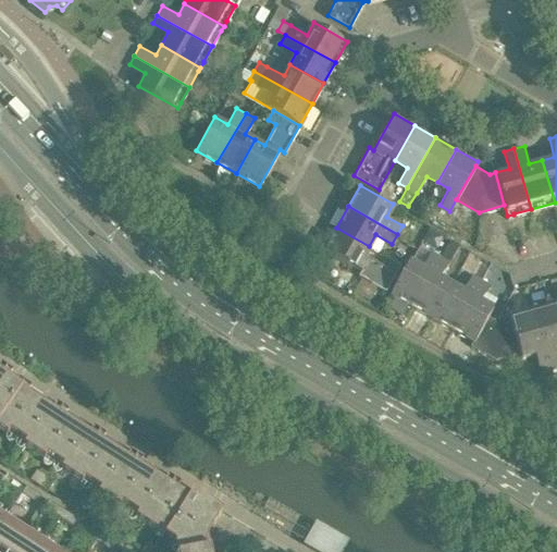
[(369,246),(336,228),(324,248),(360,269),(358,273),(385,290),(400,264),(391,257),(385,266),(364,254),(369,246)]
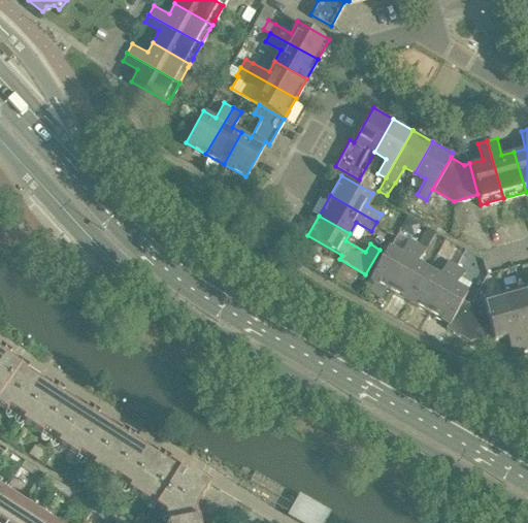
[(389,288),(409,299),(427,267),(417,261),(434,230),(426,225),(417,241),(389,288)]
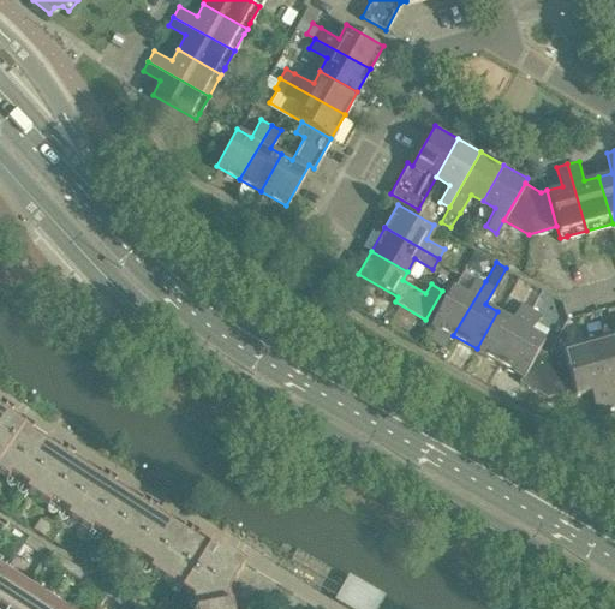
[(430,322),(453,335),(485,281),(476,275),(465,293),(452,285),(430,322)]
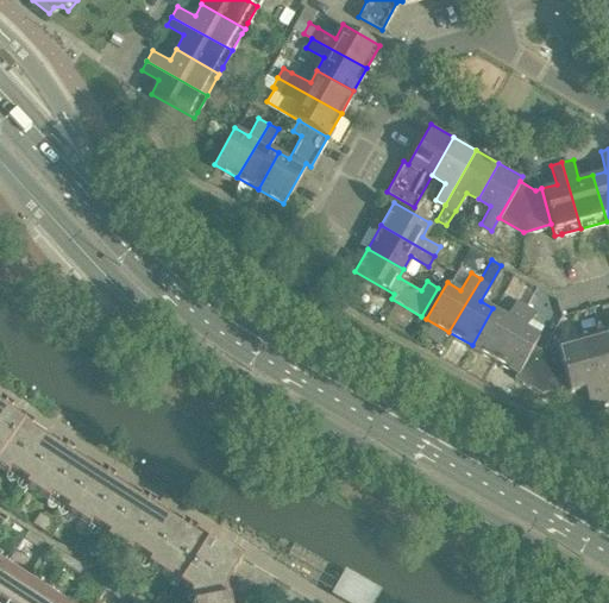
[(472,345),(494,357),(525,303),(515,297),(506,315),(493,308),(472,345)]
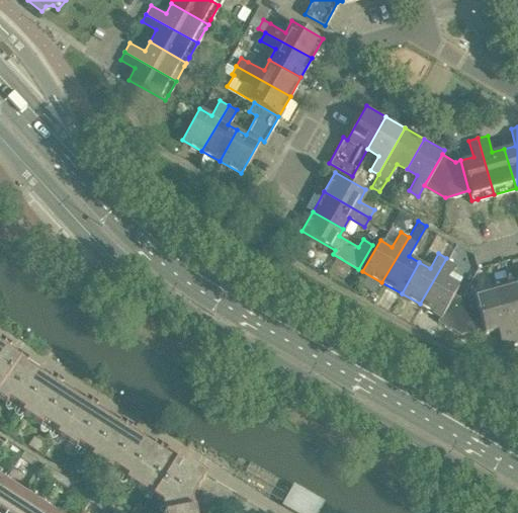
[(446,258),(420,304),(439,315),(456,283),(446,278),(455,263),(446,258)]
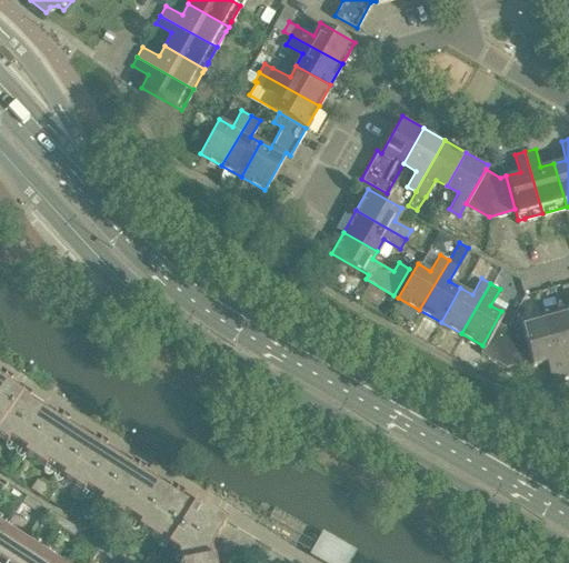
[(568,313),(567,305),(542,312),(560,373),(568,371),(568,362),(567,353),(568,352),(568,313)]
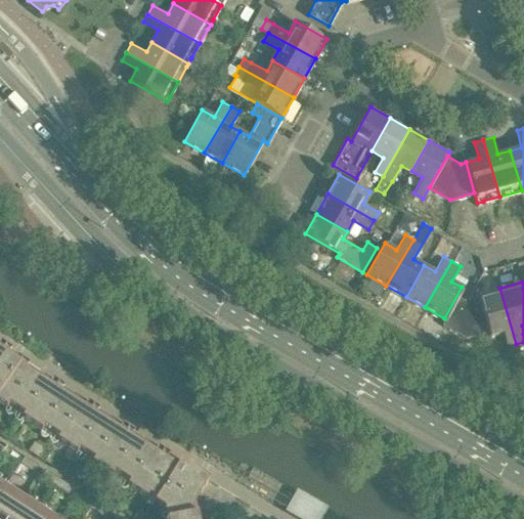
[(462,287),(444,318),(442,322),(466,336),(488,330),(478,295),(464,298),(464,299),(459,296),(464,288),(462,287)]
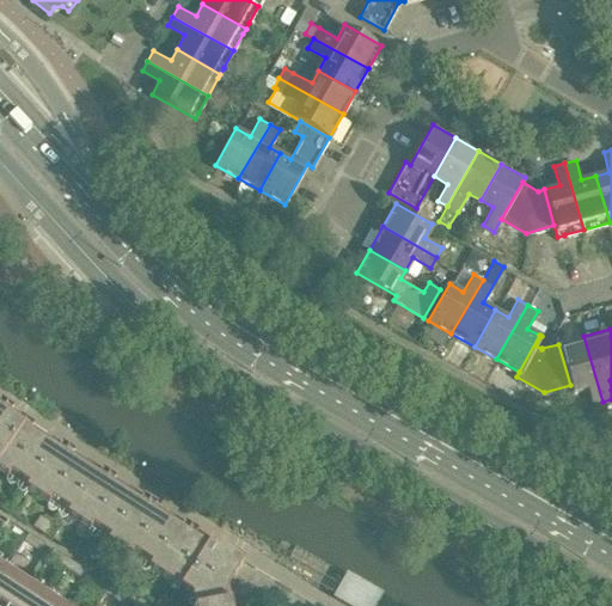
[(603,402),(583,336),(565,341),(558,342),(558,344),(570,385),(571,391),(587,386),(593,405),(603,402)]
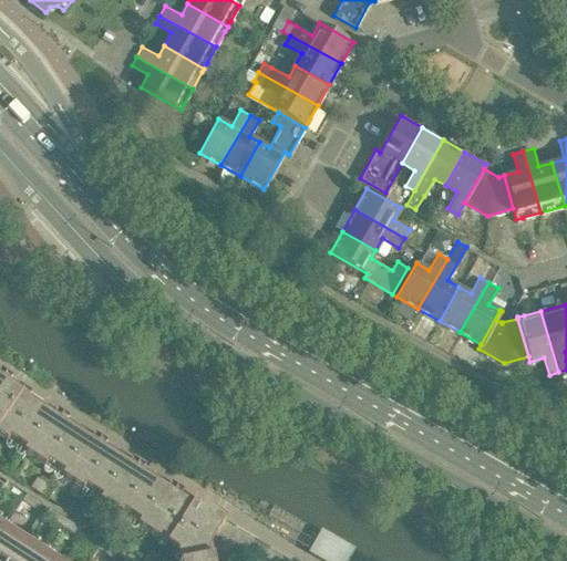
[(214,560),(209,541),(226,517),(195,496),(194,497),(195,497),(192,502),(20,391),(19,393),(12,388),(2,381),(3,380),(0,377),(0,433),(55,469),(177,548),(179,560),(214,560)]
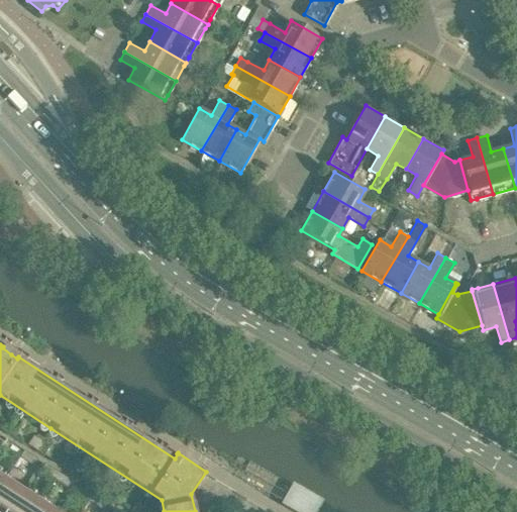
[(27,441),(35,447),(41,437),(33,432),(27,441)]
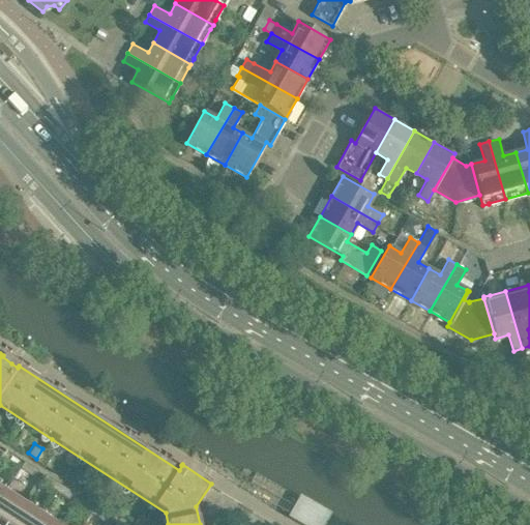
[(42,448),(36,459),(45,464),(52,455),(42,448)]
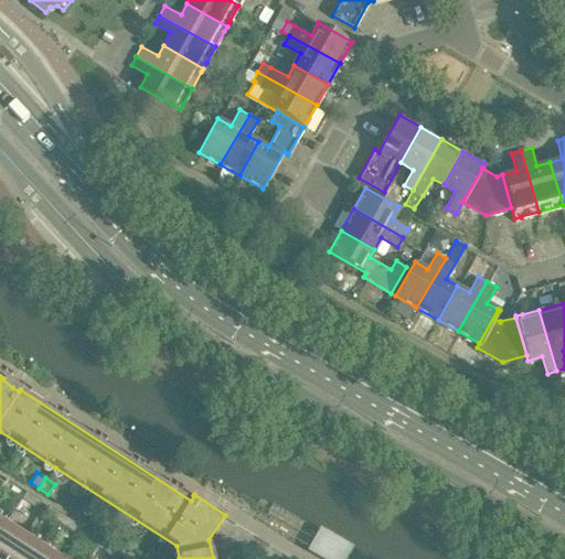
[(25,487),(21,495),(35,505),(41,497),(25,487)]
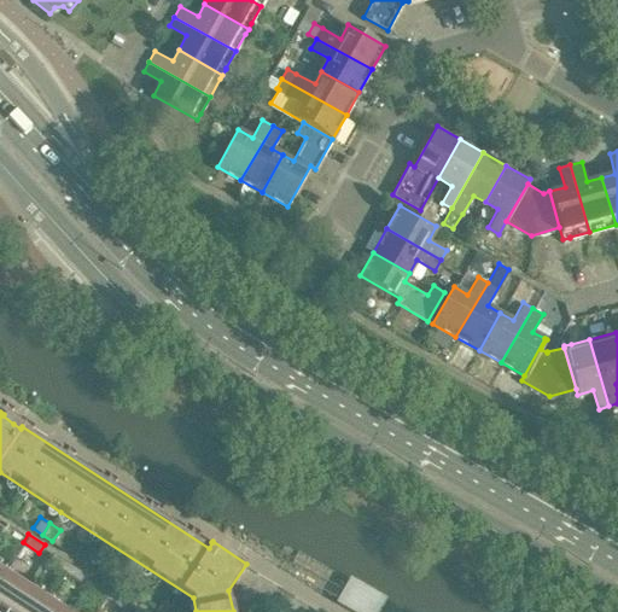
[(48,558),(64,569),(70,560),(53,551),(48,558)]
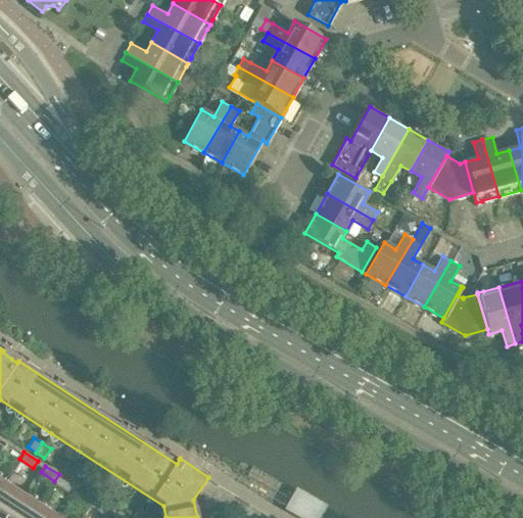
[(80,480),(89,486),(95,476),(87,471),(80,480)]
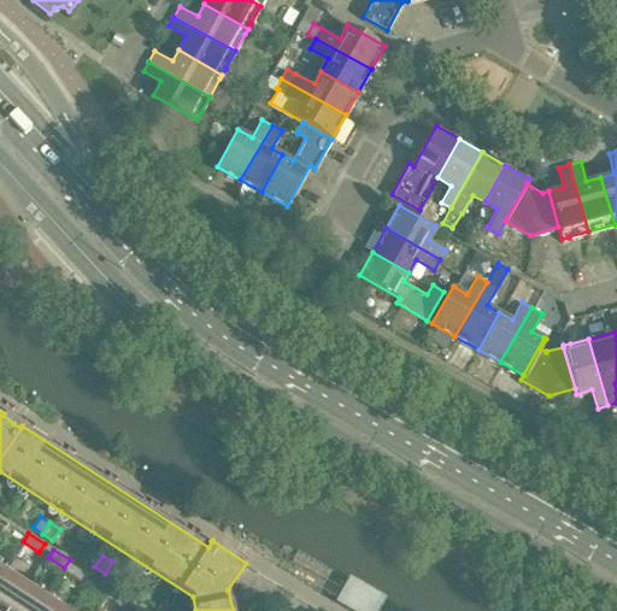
[(70,559),(64,568),(81,579),(86,570),(70,559)]
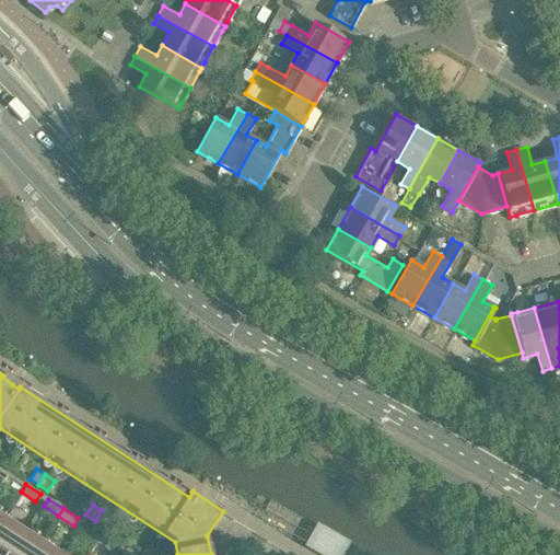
[(102,510),(95,521),(104,527),(111,517),(102,510)]
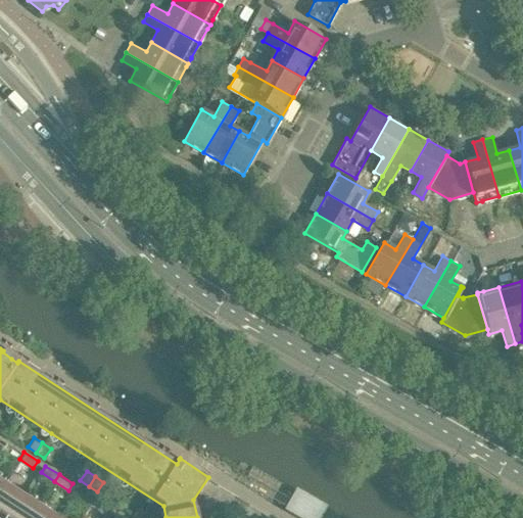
[(294,480),(282,503),(308,517),(315,517),(327,499),(294,480)]
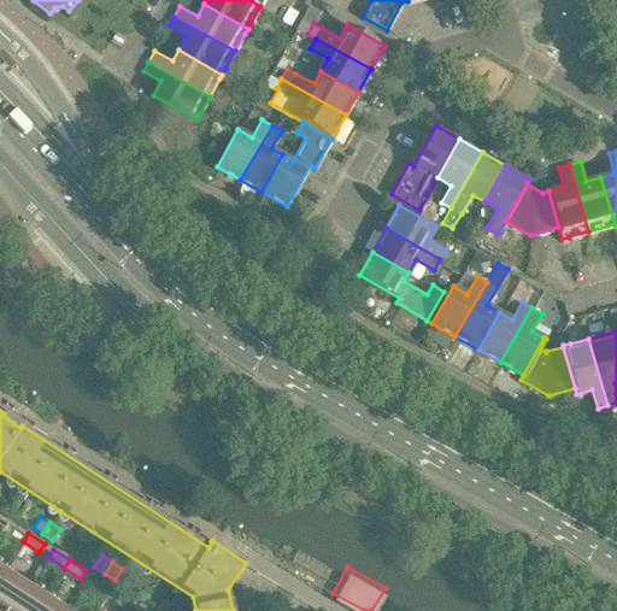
[(0,583),(0,610),(10,610),(29,582),(10,569),(0,583)]
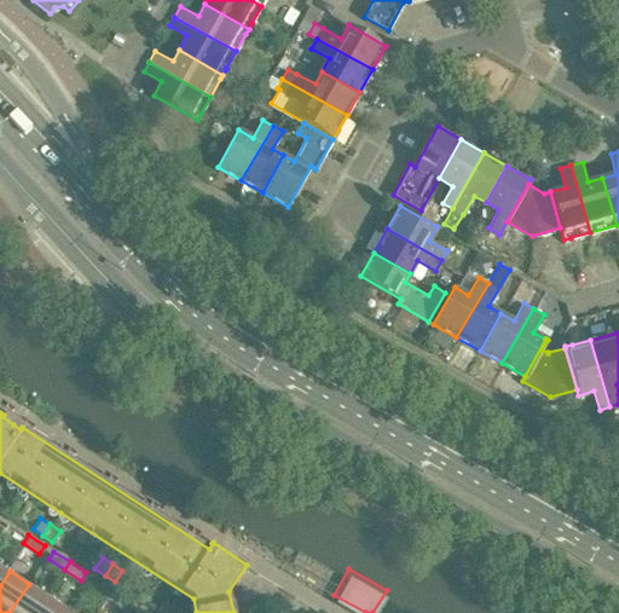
[(90,587),(106,596),(111,588),(96,578),(90,587)]
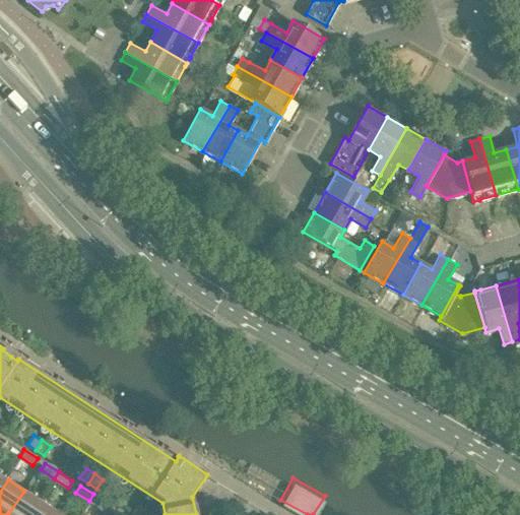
[(8,514),(33,514),(42,502),(24,491),(8,514)]
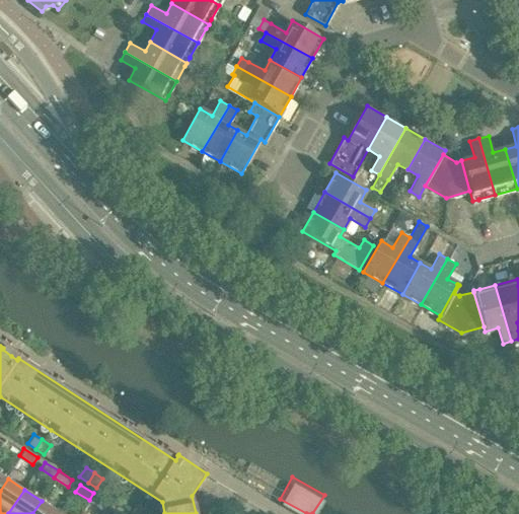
[(93,493),(89,500),(102,509),(106,502),(93,493)]
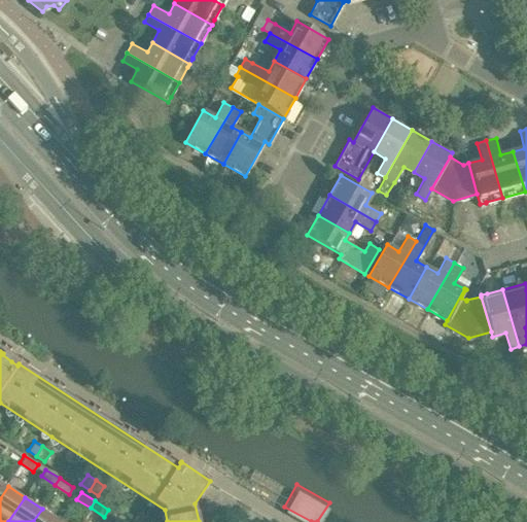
[(33,521),(59,521),(61,520),(42,509),(33,521)]
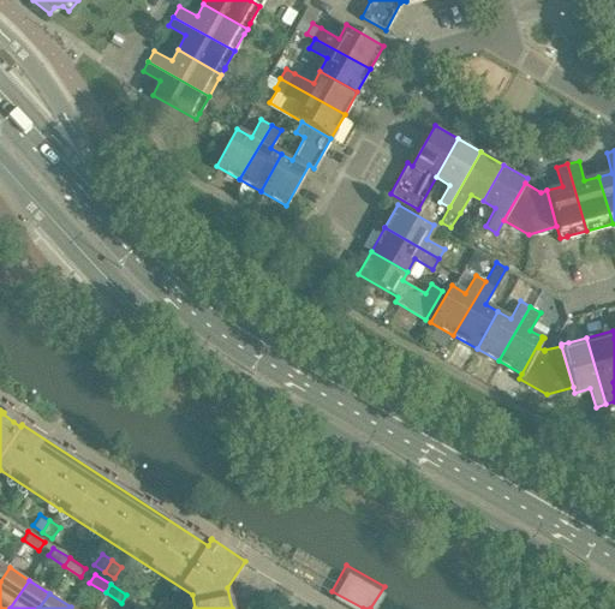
[(163,593),(156,604),(156,605),(162,608),(168,608),(169,608),(174,601),(163,593)]
